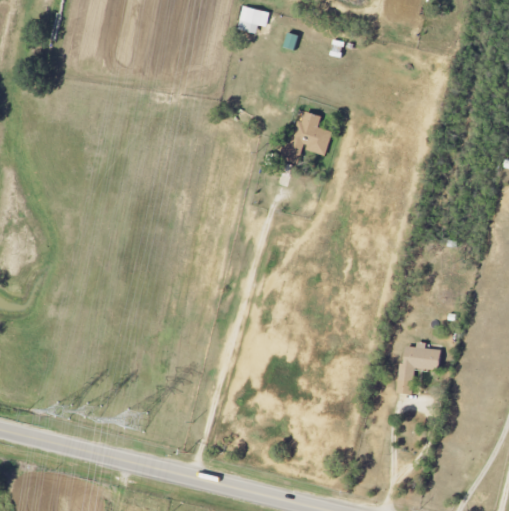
[(258,25),(265,27),(269,13),(243,6),(236,29),(256,34),(258,25)]
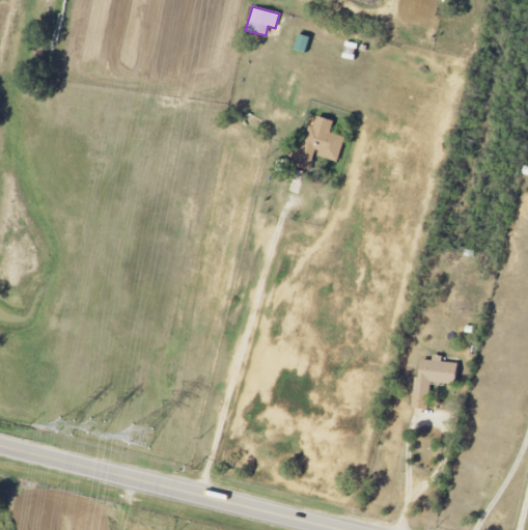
[(305,52),(309,37),(298,33),(294,49),(305,52)]
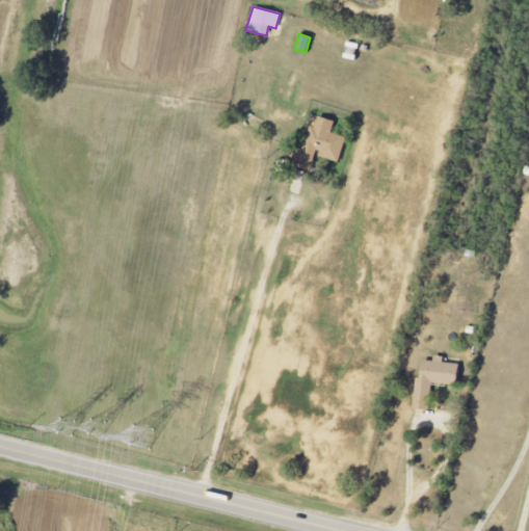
[(344,136),(329,132),(333,120),(316,115),(314,126),(306,124),(295,166),(310,170),(314,156),(338,162),(344,136)]
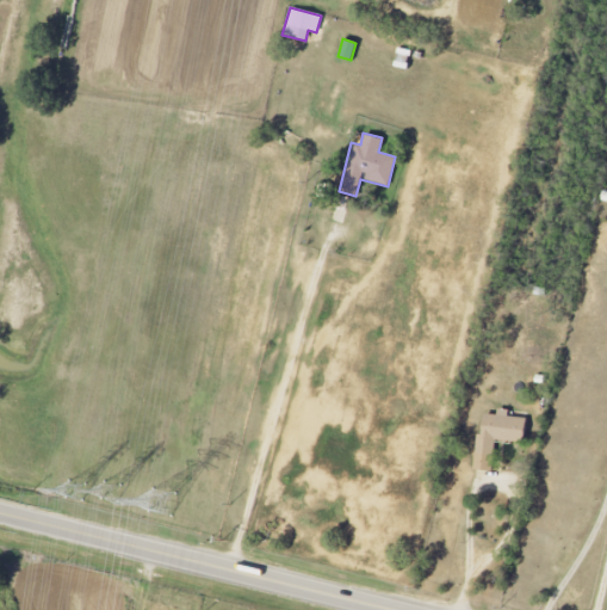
[(326,199),(330,185),(319,182),(314,195),(326,199)]
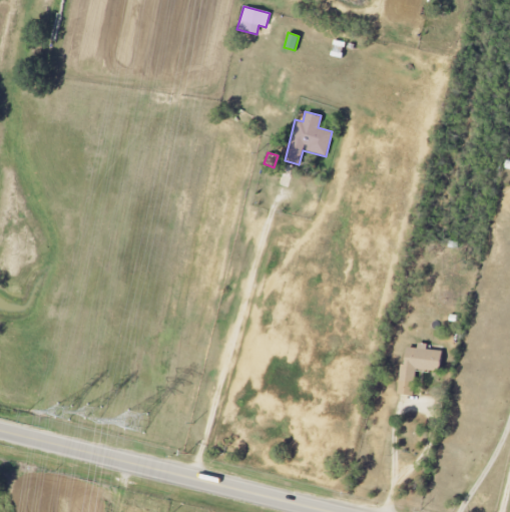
[(441,351),(420,349),(421,348),(406,347),(404,364),(400,364),(397,394),(412,395),(414,369),(439,372),(441,351)]
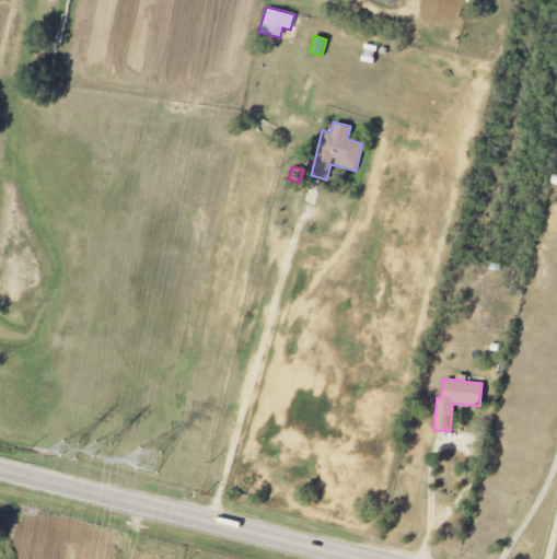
All buildings are outlined.
